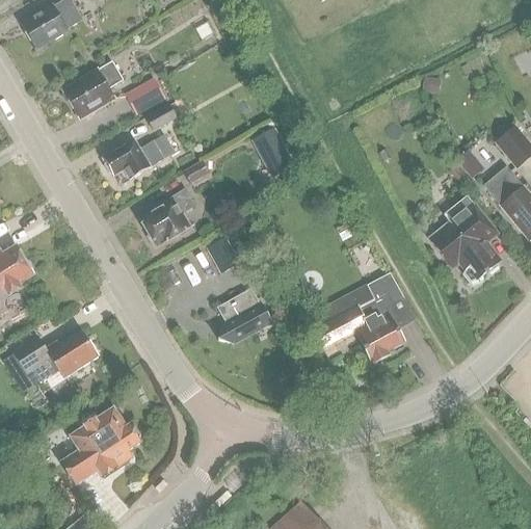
[(69,28),(82,20),(83,19),(72,0),(62,0),(22,24),(36,49),(70,29),(69,28)]
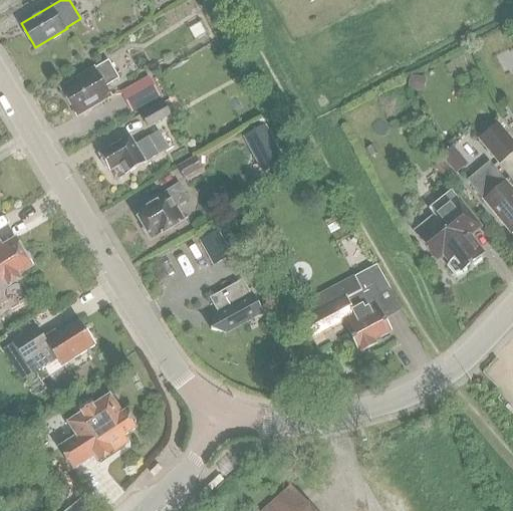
[(77,114),(79,112),(111,93),(106,84),(120,77),(108,58),(60,86),(77,114)]
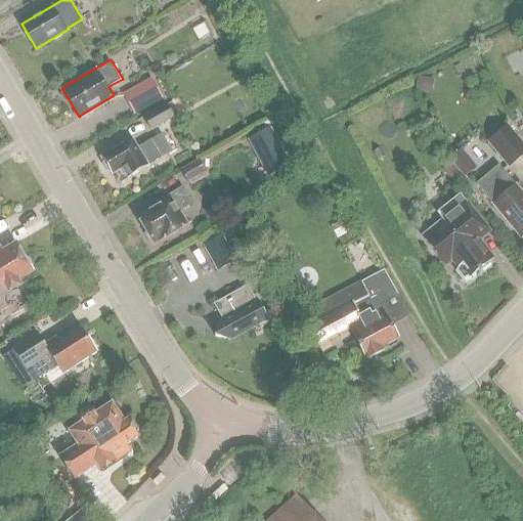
[(151,75),(124,90),(135,112),(163,96),(151,75)]
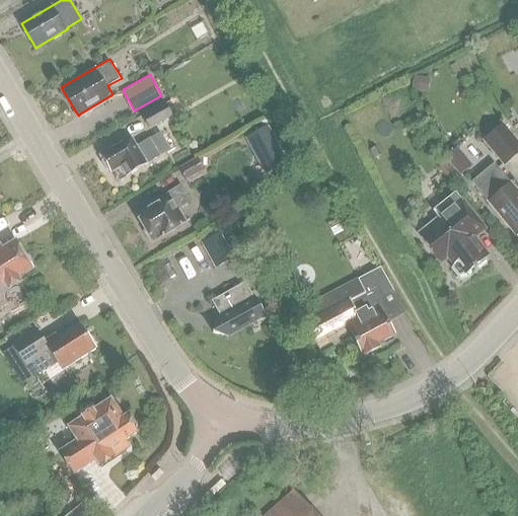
[(430,76),(414,74),(413,88),(429,90),(430,76)]
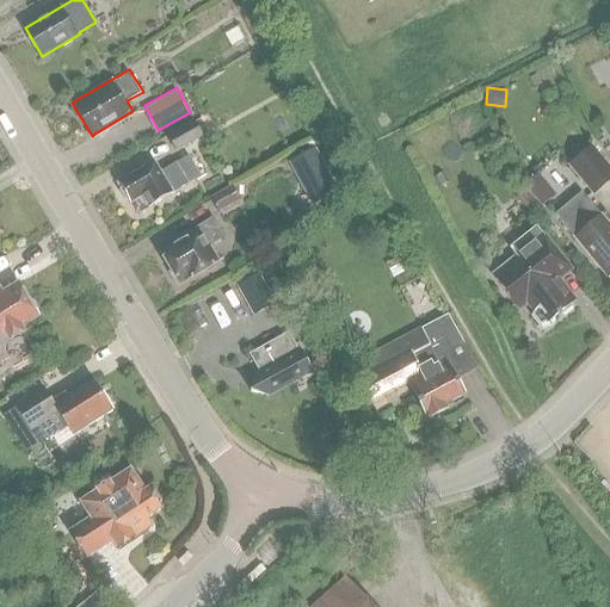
[(196,118),(168,132),(177,148),(204,134),(196,118)]
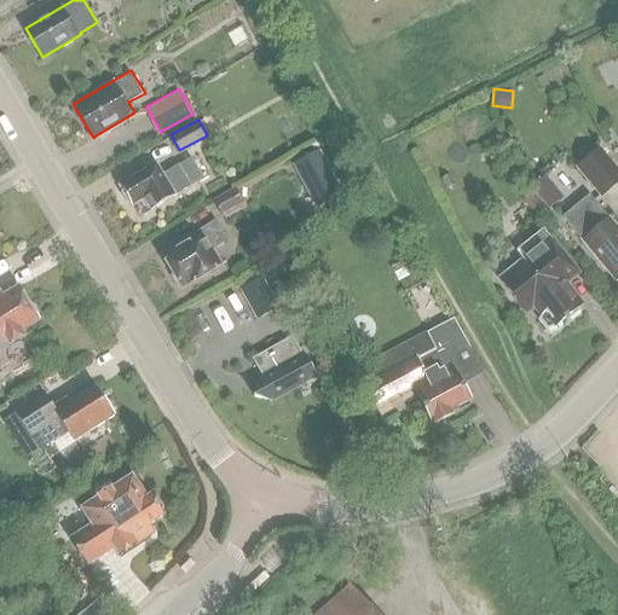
[(323,146),(294,163),(318,206),(348,189),(323,146)]
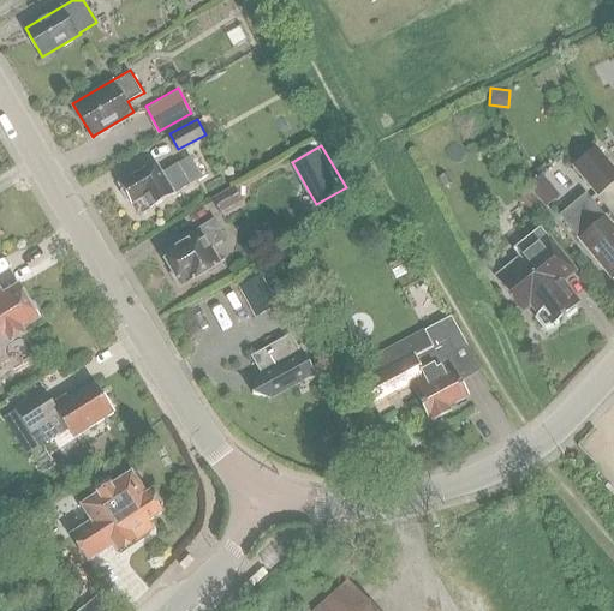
[(613,167),(595,145),(573,163),(596,191),(613,177),(613,167)]
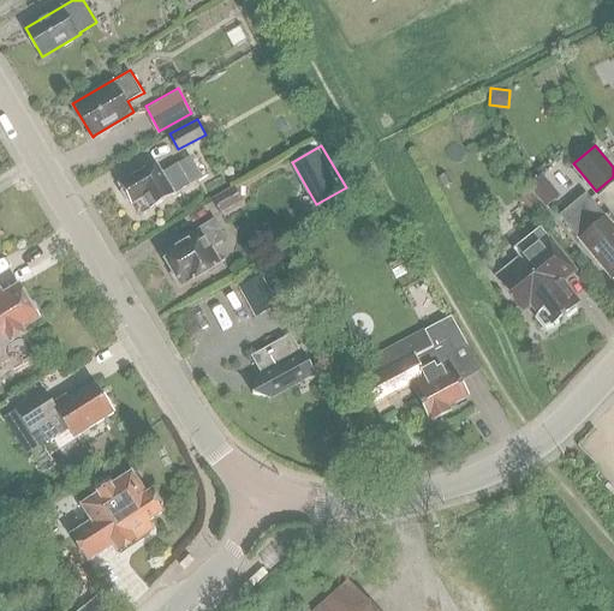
[(150,205),(203,175),(190,154),(162,169),(158,160),(120,183),(131,202),(144,195),(150,205)]
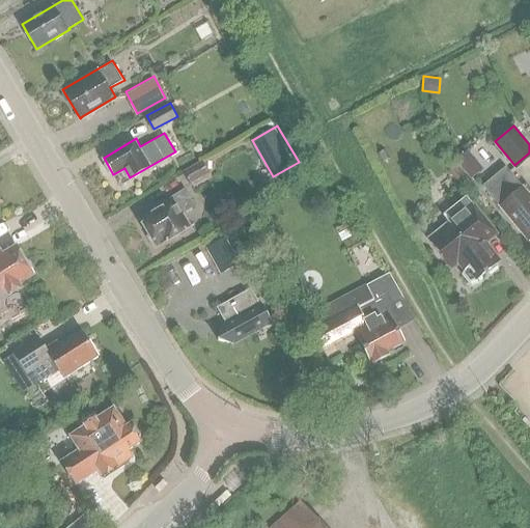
[(385,146),(378,151),(383,161),(391,156),(385,146)]
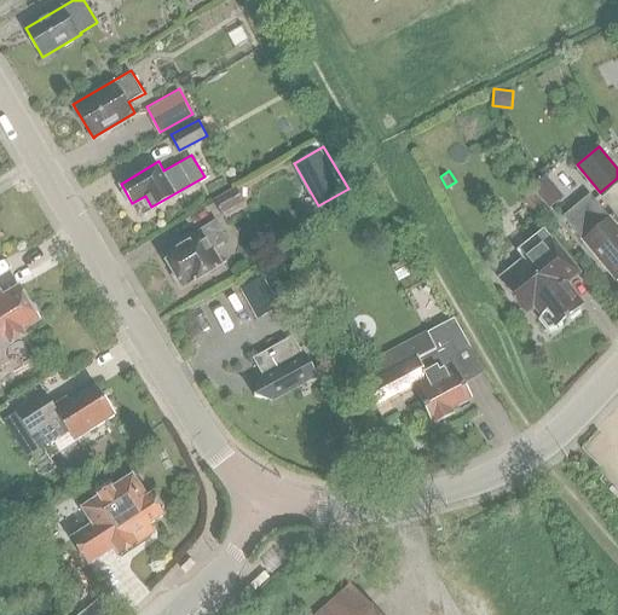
[(564,195),(546,173),(531,185),(549,207),(564,195)]
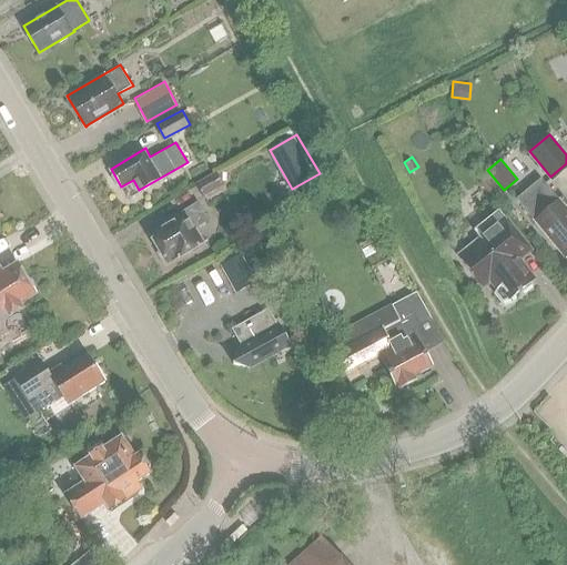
[(215,170),(196,181),(204,194),(223,183),(215,170)]
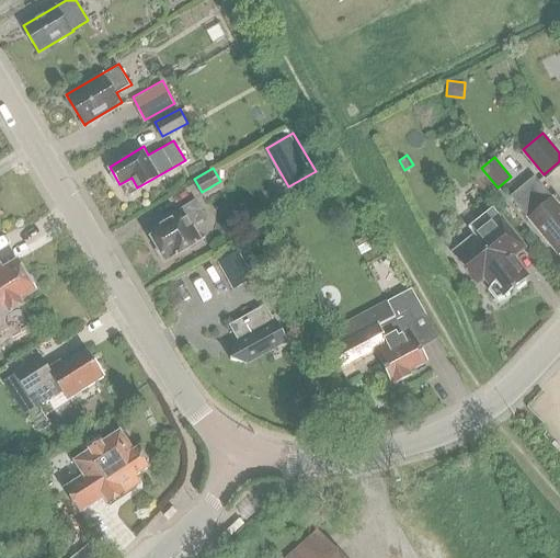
[(559,202),(535,172),(509,194),(559,254),(559,202)]
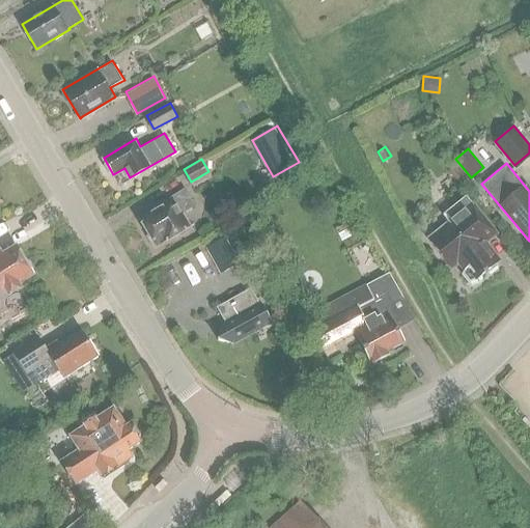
[(147,234),(156,247),(191,225),(182,212),(195,203),(185,188),(155,206),(155,207),(140,217),(149,232),(147,234)]
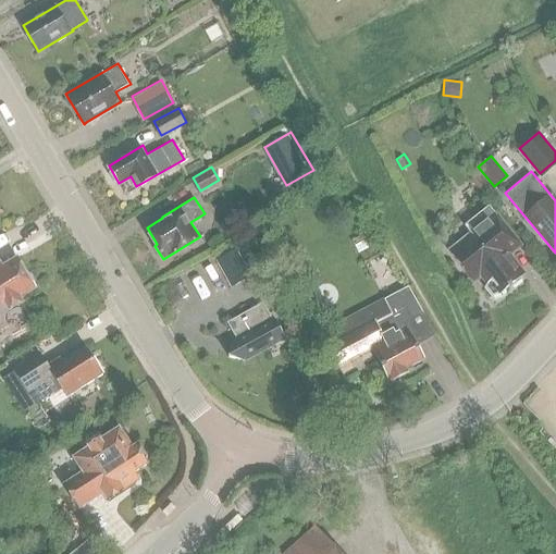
[(523,274),(518,268),(506,254),(520,242),(490,205),(466,225),(469,230),(446,249),(471,280),(479,273),(487,283),(484,285),(493,295),(502,292),(523,274)]
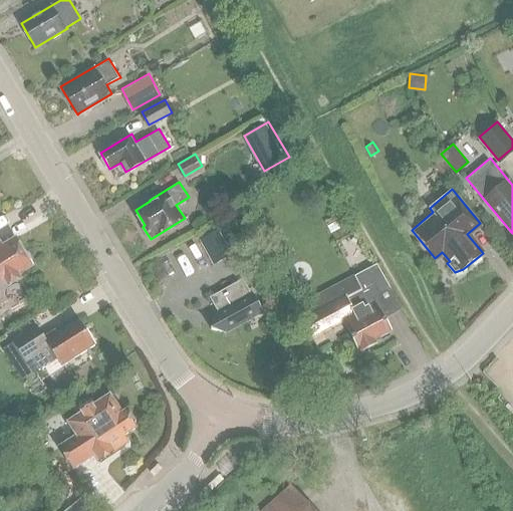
[(218,229),(199,239),(213,264),(232,254),(218,229)]
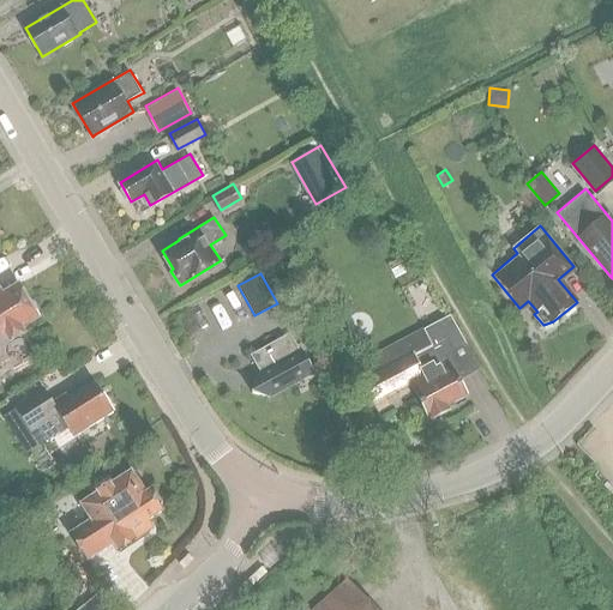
[(29,301),(18,283),(0,294),(0,339),(7,334),(10,339),(24,331),(22,326),(38,316),(36,312),(37,308),(34,302),(29,301)]
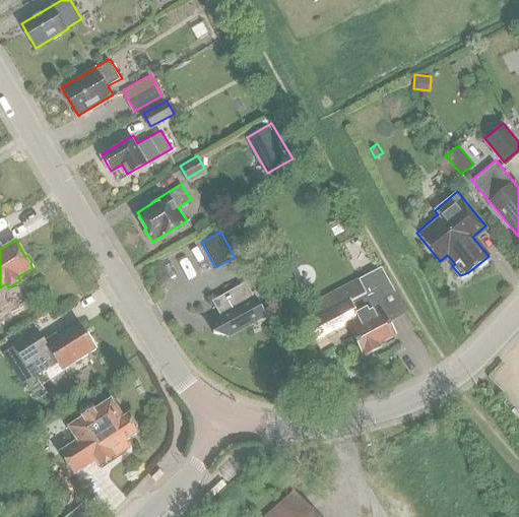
[(363,351),(364,350),(366,354),(380,346),(378,343),(396,334),(384,312),(389,310),(383,298),(395,292),(382,266),(300,310),(316,340),(347,324),(363,351)]
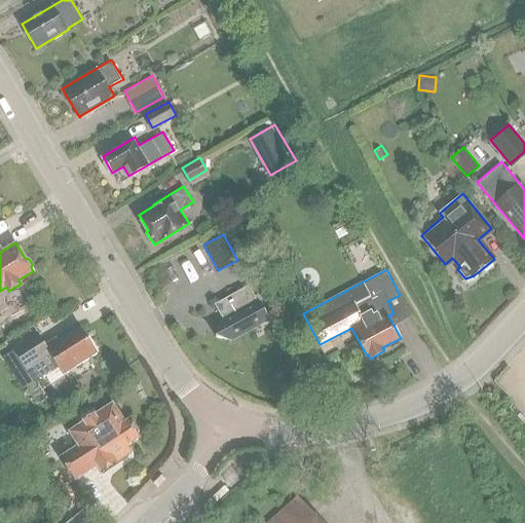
[(230,340),(268,319),(249,284),(215,303),(224,320),(219,322),(215,335),(230,340)]
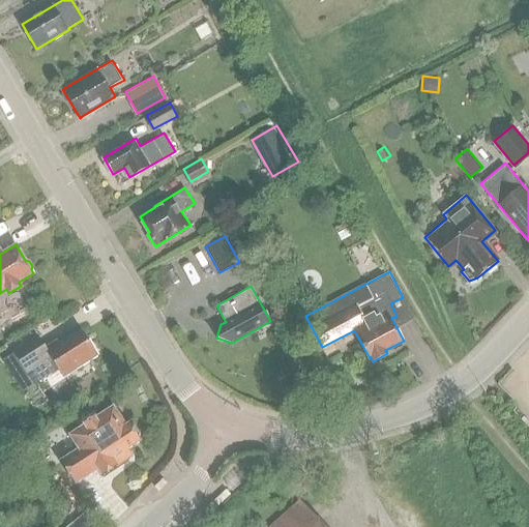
[(64,376),(82,364),(98,354),(82,328),(59,342),(57,339),(47,346),(39,334),(13,351),(26,372),(34,367),(41,378),(45,376),(59,367),(64,376)]
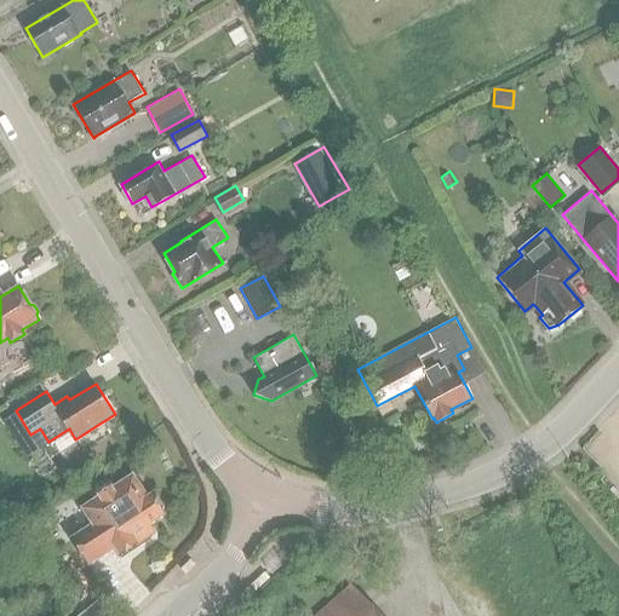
[(69,429),(52,439),(59,450),(75,439),(69,429)]
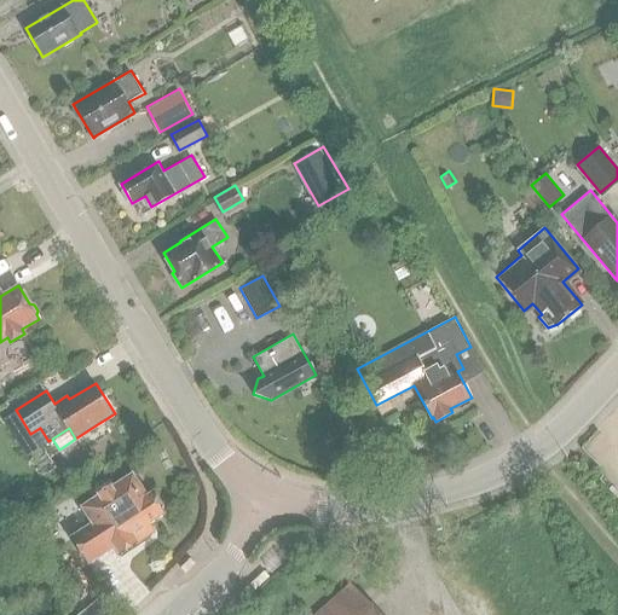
[(477,434),(463,441),(471,454),(484,447),(477,434)]
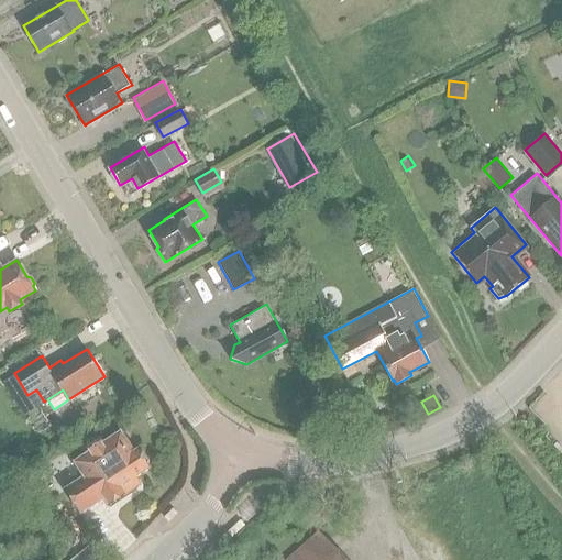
[(105,441),(102,437),(84,449),(87,453),(75,461),(84,475),(66,487),(81,512),(105,497),(108,503),(124,493),(120,486),(149,469),(146,467),(149,461),(143,452),(138,452),(136,450),(134,451),(121,431),(105,441)]
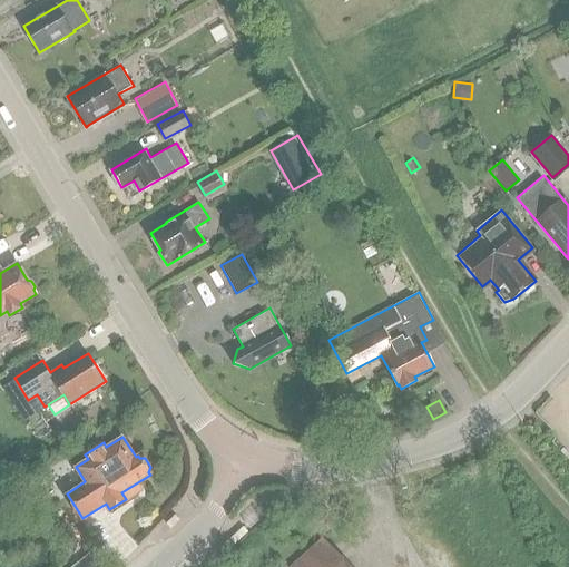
[(350,566),(324,537),(288,566),(350,566)]
